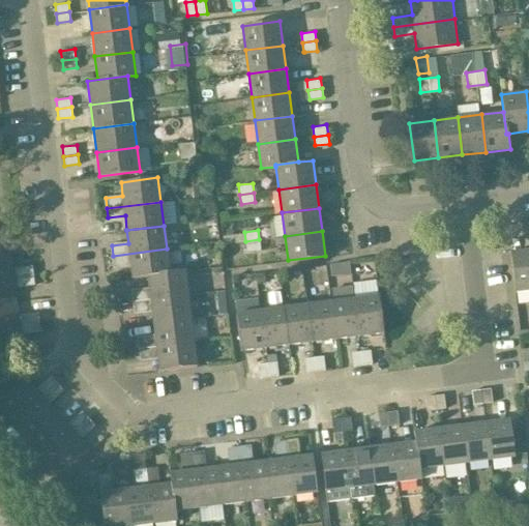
[(246,251),(260,249),(259,239),(245,241),(246,251)]
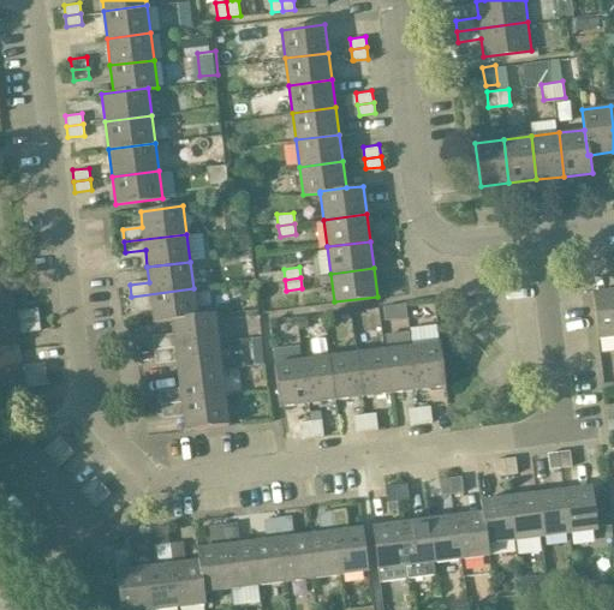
[(613,287),(592,291),(598,338),(613,334),(613,287)]
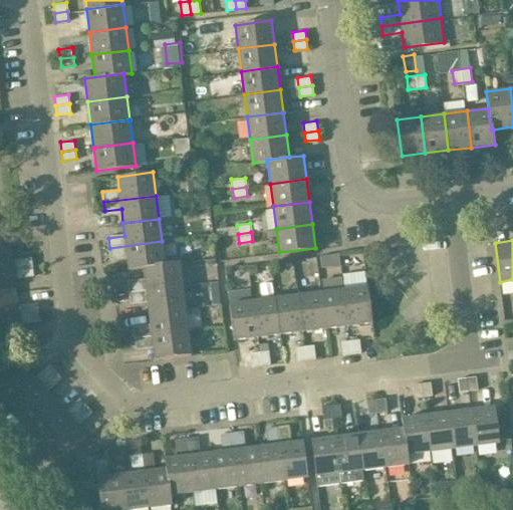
[(109,248),(110,256),(126,254),(129,269),(143,267),(165,264),(165,263),(162,241),(109,248)]
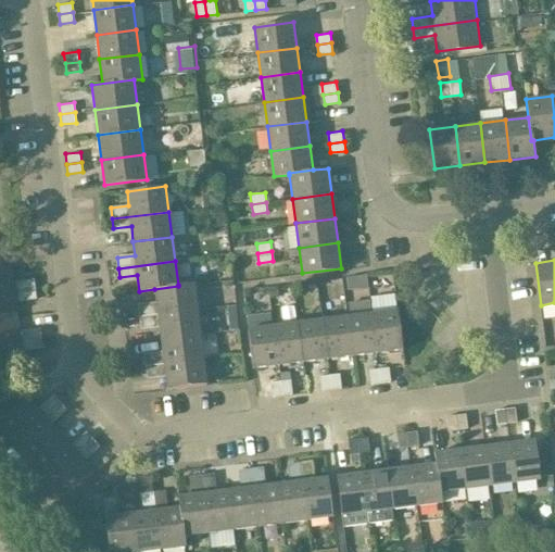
[(0,291),(36,288),(35,278),(14,280),(12,265),(0,266),(0,291)]
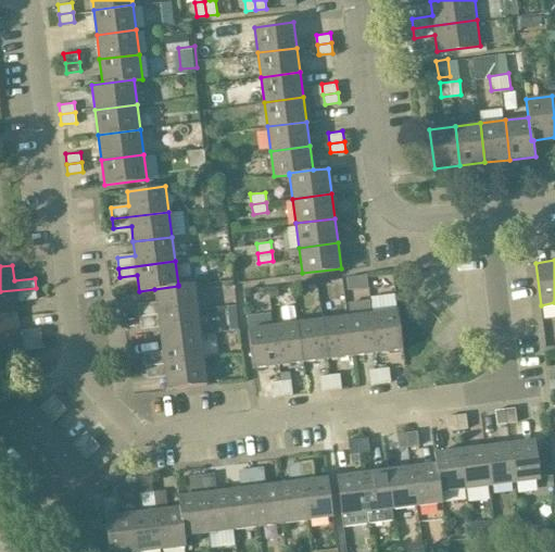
[(138,306),(139,316),(198,309),(194,283),(178,285),(178,286),(154,289),(156,303),(138,306)]
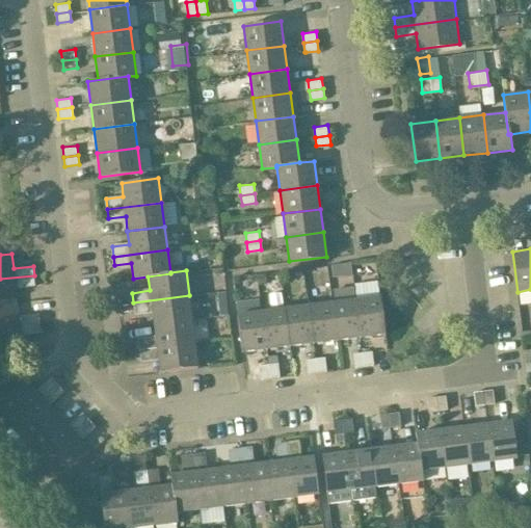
[(0,279),(0,302),(18,301),(16,287),(35,285),(34,275),(0,279)]
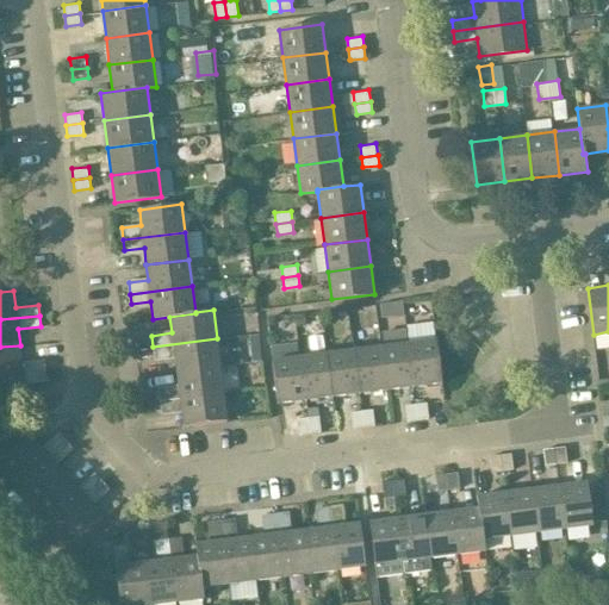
[(221,366),(217,338),(153,347),(154,357),(174,354),(176,372),(221,366)]
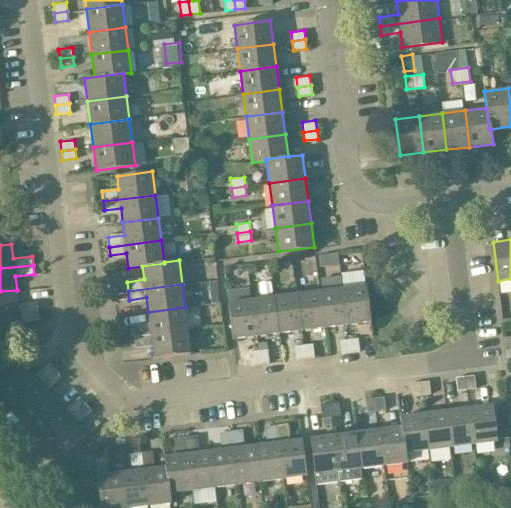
[(371,320),(366,284),(343,287),(347,323),(371,320)]
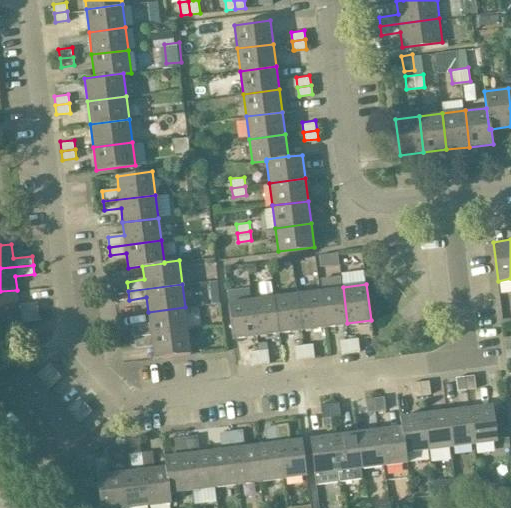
[(320,290),(324,326),(347,323),(343,287),(320,290)]
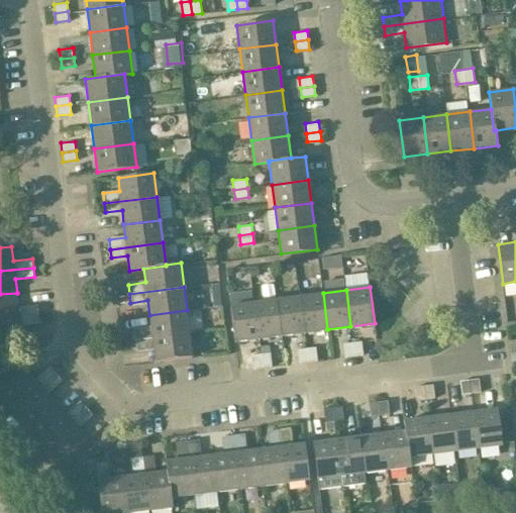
[(17,293),(0,294),(0,317),(39,313),(37,304),(18,307),(17,293)]
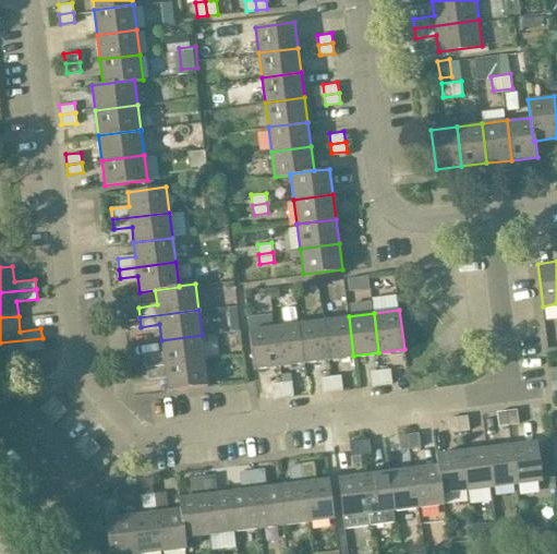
[(349,316),(324,320),(329,359),(353,356),(349,316)]
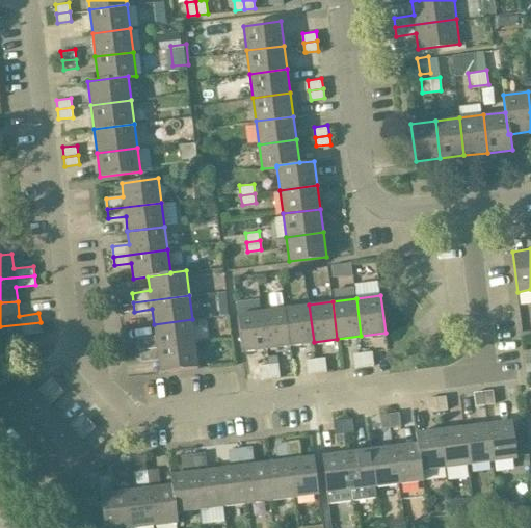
[(309,305),(285,308),(290,345),(314,342),(309,305)]
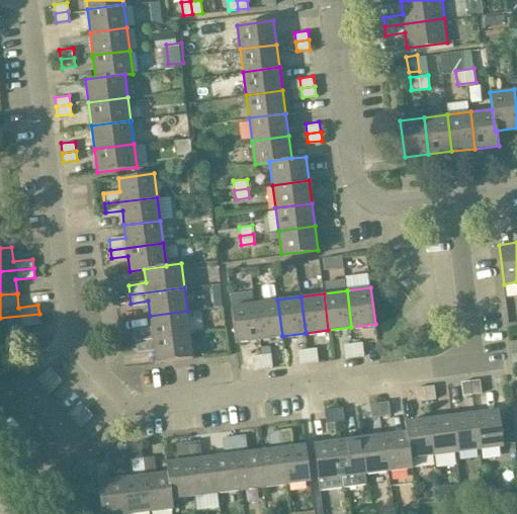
[(254,303),(259,339),(282,336),(277,300),(254,303)]
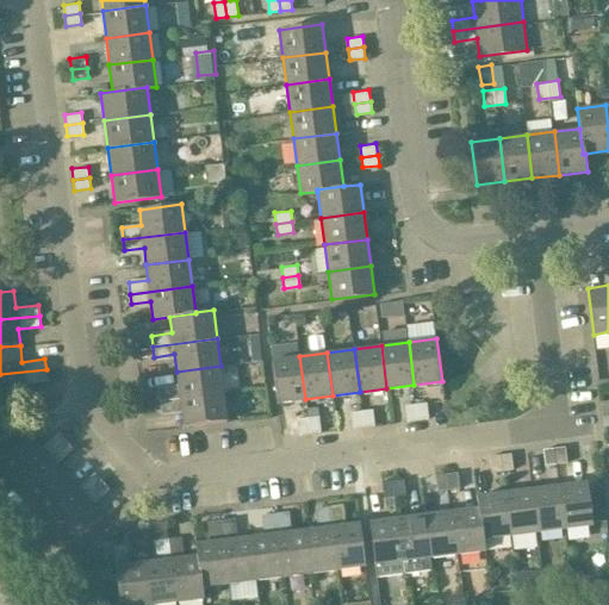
[(272,360),(277,403),(305,399),(299,356),(272,360)]
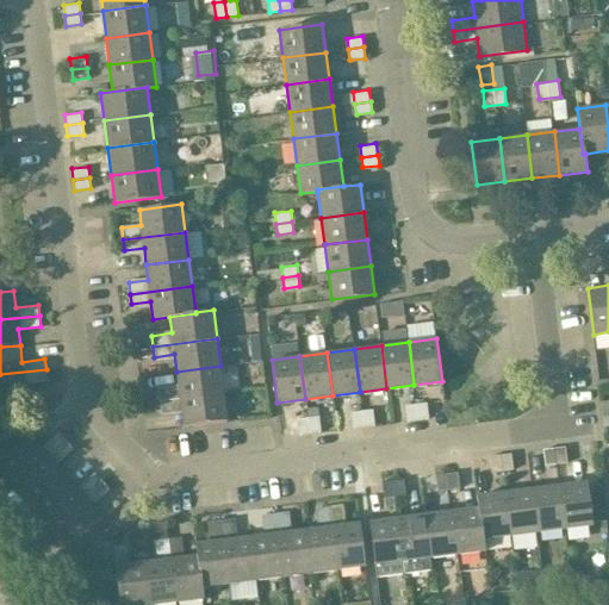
[(159,390),(160,401),(224,393),(221,366),(176,372),(179,386),(159,390)]
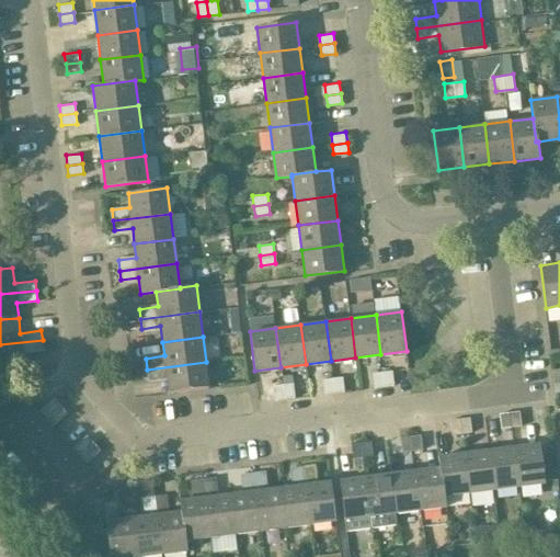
[(0,371),(24,368),(23,353),(44,350),(43,340),(0,344),(0,371)]
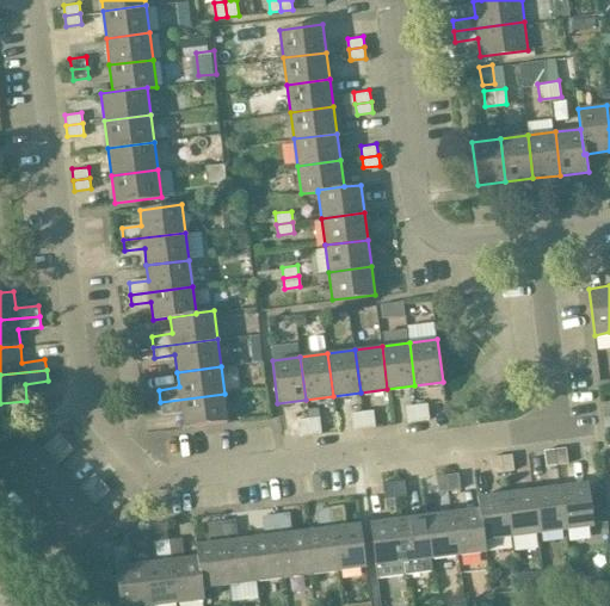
[(228,421),(225,394),(160,402),(161,412),(182,409),(184,427),(228,421)]
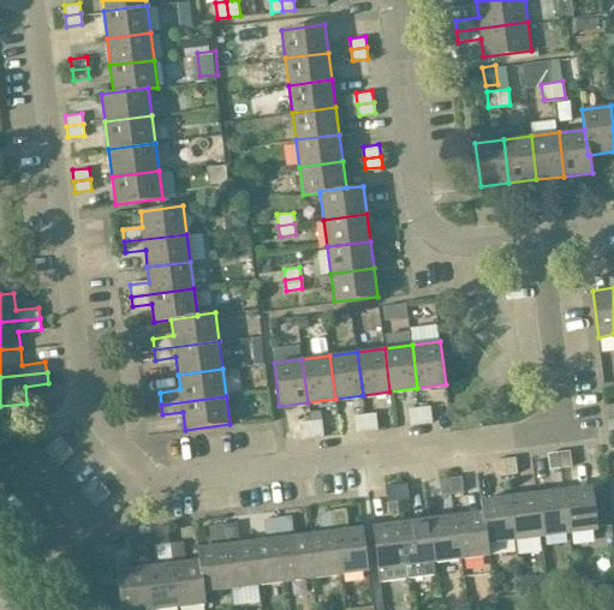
[(433,420),(430,405),(419,406),(422,422),(433,420)]
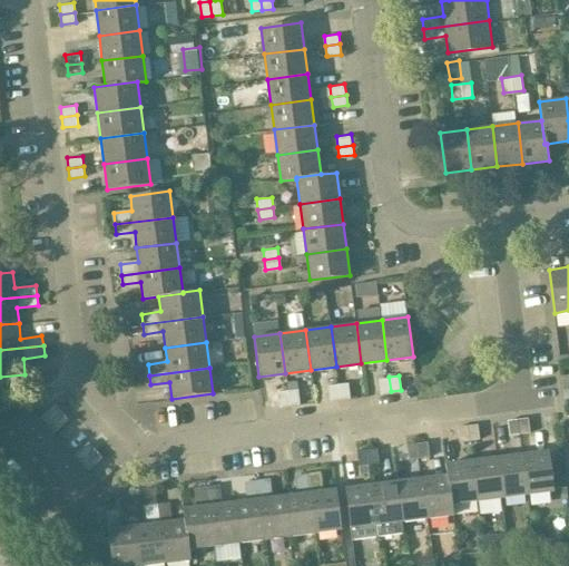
[(379,378),(380,392),(391,391),(389,377),(379,378)]
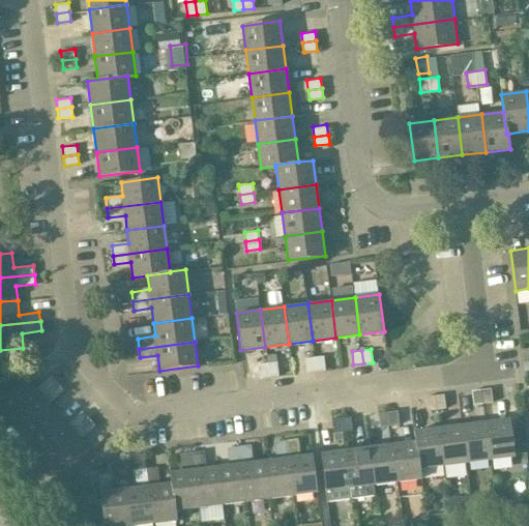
[(324,355),(315,356),(316,370),(325,369),(324,355)]
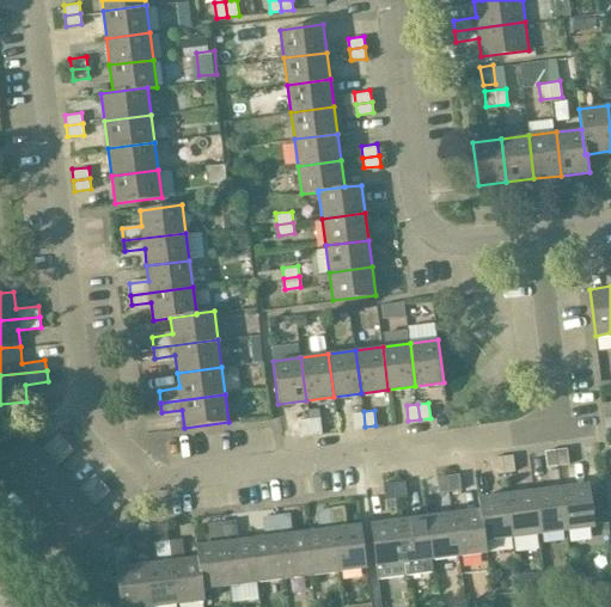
[(352,412),(354,428),(365,427),(364,411),(352,412)]
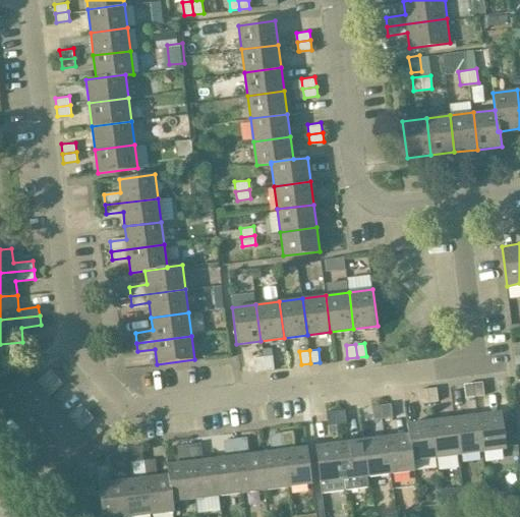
[(273,354),(263,356),(265,369),(274,368),(273,354)]
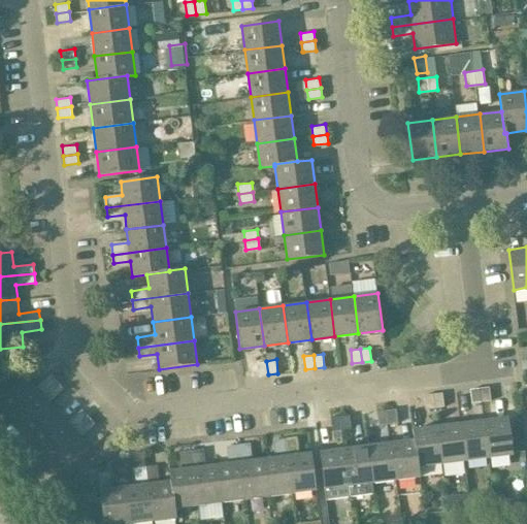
[(257,362),(259,375),(268,374),(266,361),(257,362)]
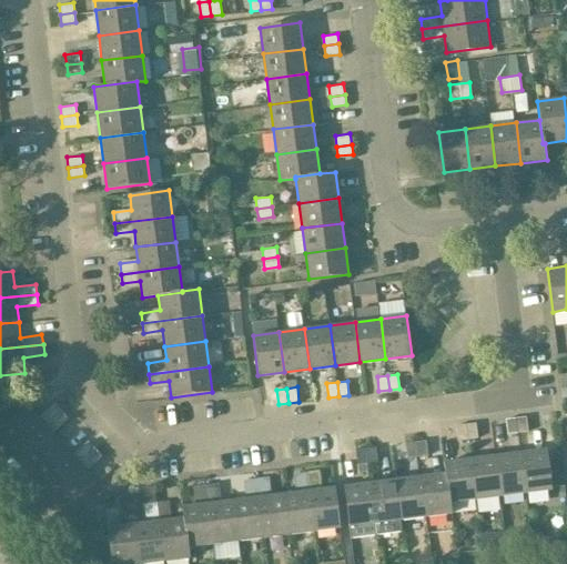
[(0,427),(0,439),(12,453),(61,409),(54,401),(38,415),(27,403),(0,427)]
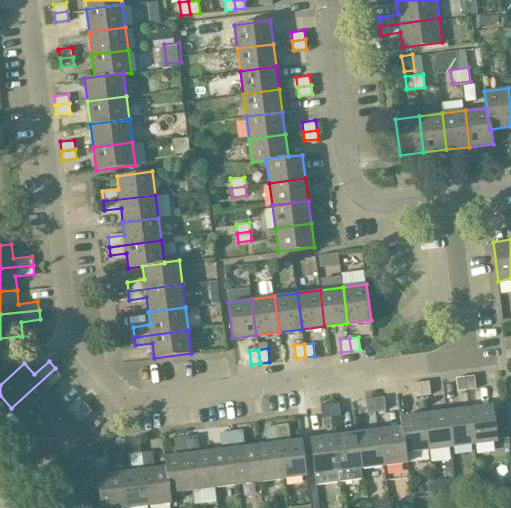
[(11,408),(27,425),(56,399),(47,388),(62,375),(55,368),(11,408)]
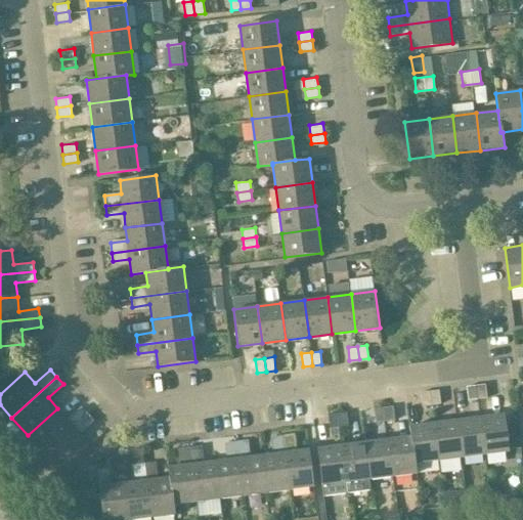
[(485,383),(477,384),(478,397),(487,396),(485,383)]
